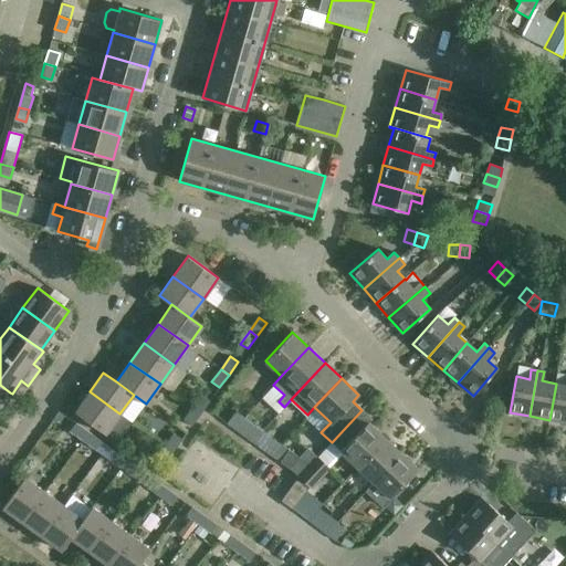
[(565,385),(556,384),(549,420),(565,422),(565,385)]
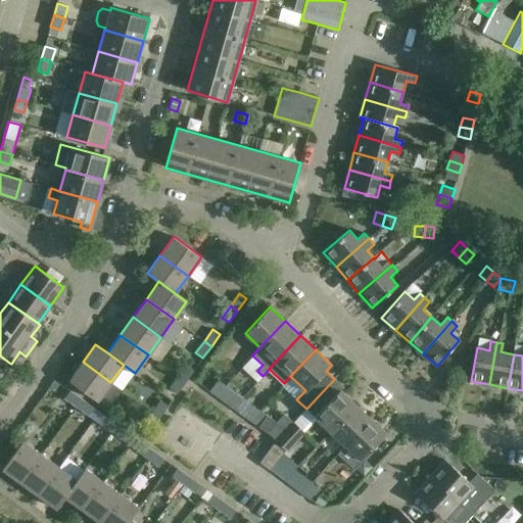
[(97,401),(110,382),(83,362),(68,380),(97,401)]
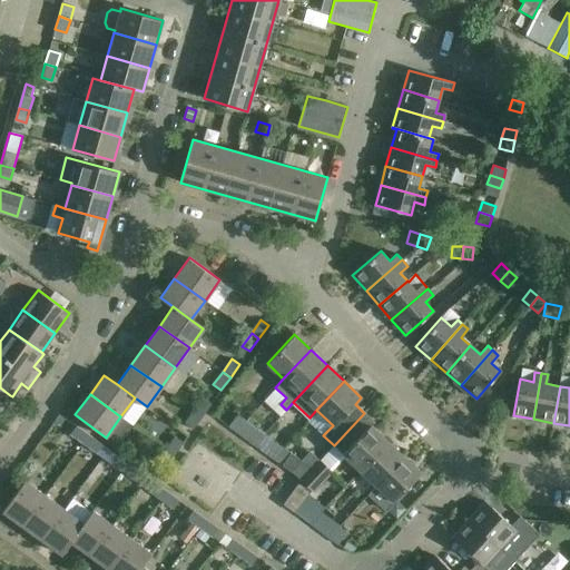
[(194,411),(202,416),(212,404),(203,397),(194,411)]
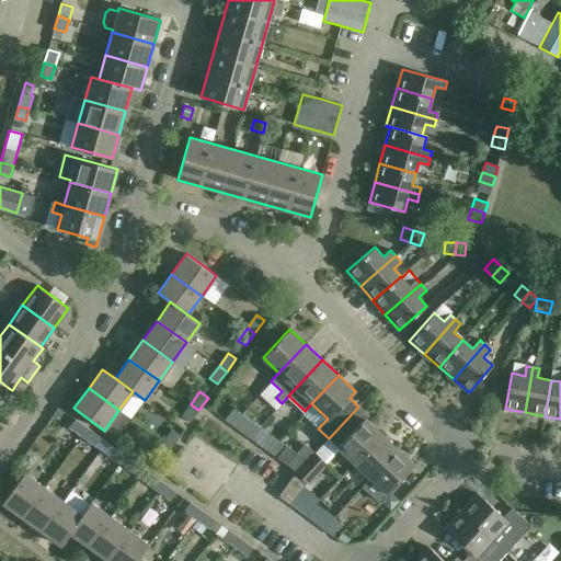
[(190,422),(198,410),(191,404),(182,416),(190,422)]
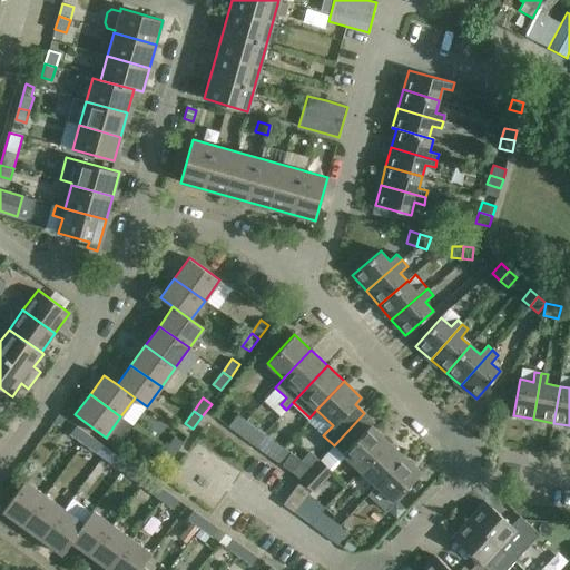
[(360,470),(387,441),(371,426),(374,422),(364,413),(334,445),(360,470)]
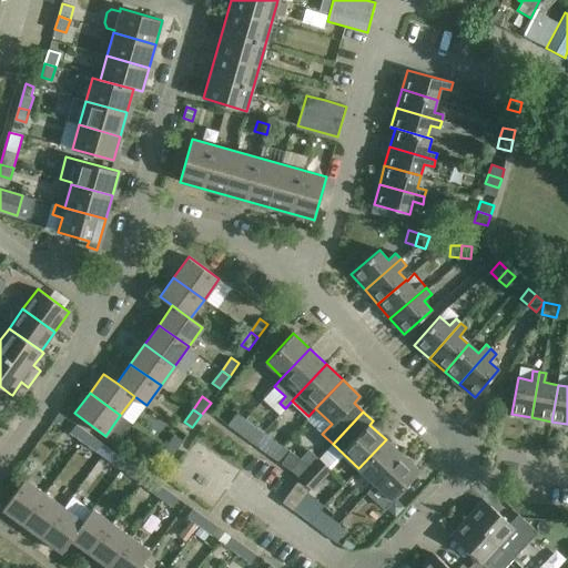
[(235,430),(244,418),(236,413),(227,425),(235,430)]
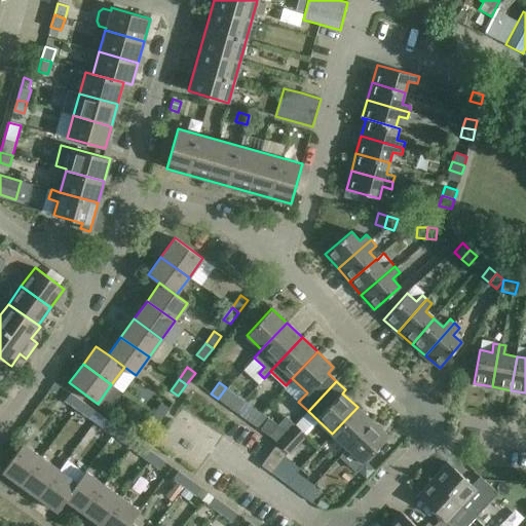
[(243,400),(226,387),(218,399),(234,411),(243,400)]
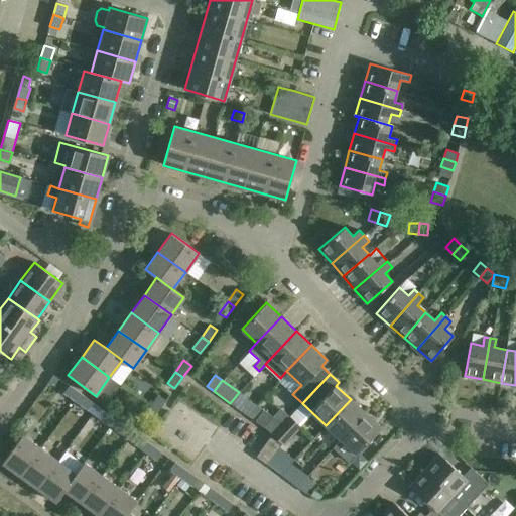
[(72,399),(78,391),(69,385),(63,393),(72,399)]
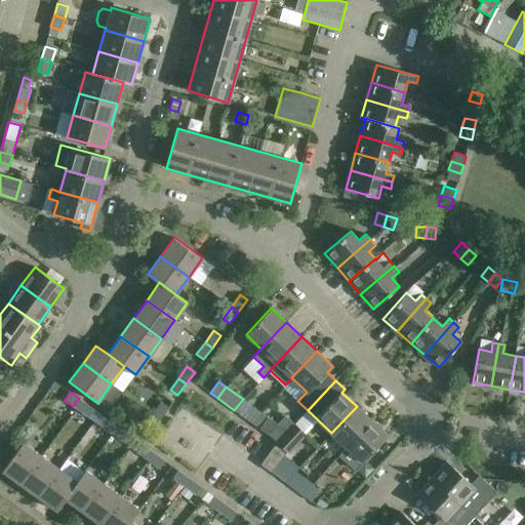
[(93,409),(79,398),(73,406),(88,416),(93,409)]
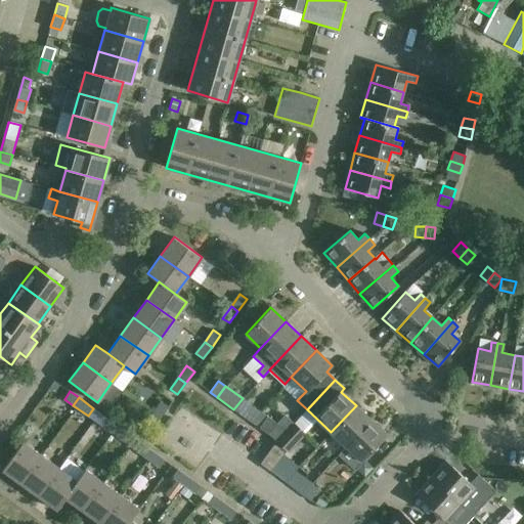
[(251,422),(260,410),(243,398),(233,409),(251,422)]
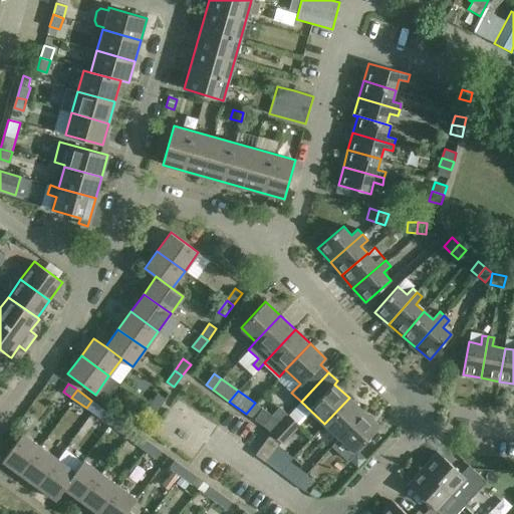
[(150,406),(157,411),(165,400),(158,394),(150,406)]
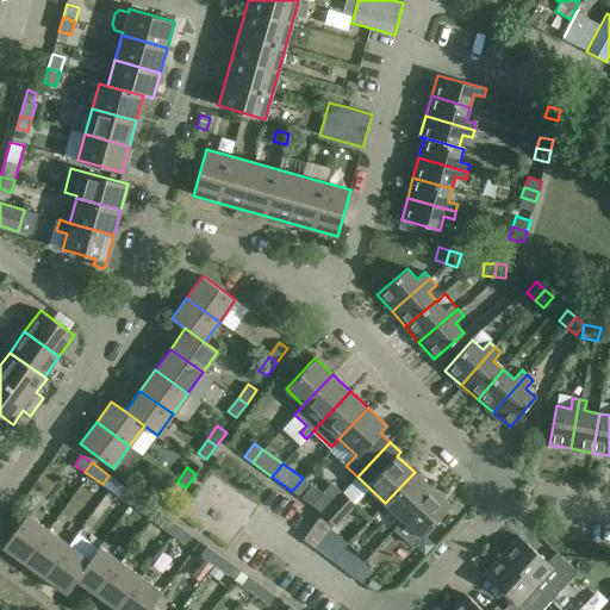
[(431,489),(415,472),(385,503),(403,520),(431,489)]
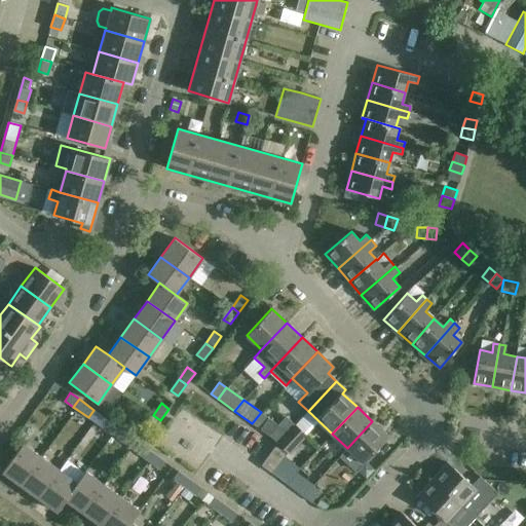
[(261,412),(252,423),(260,429),(268,418),(261,412)]
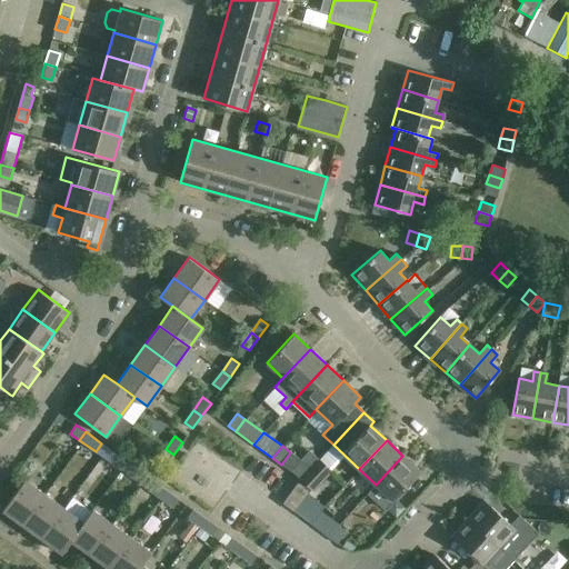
[(173,455),(166,449),(156,461),(165,467),(173,455)]
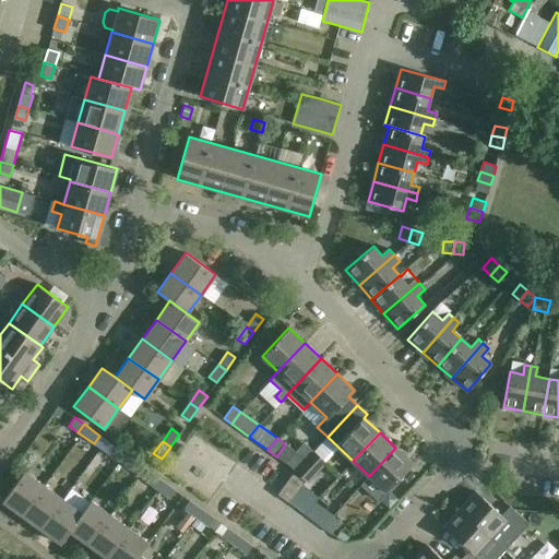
[(295,471),(313,451),(304,442),(285,463),(295,471)]
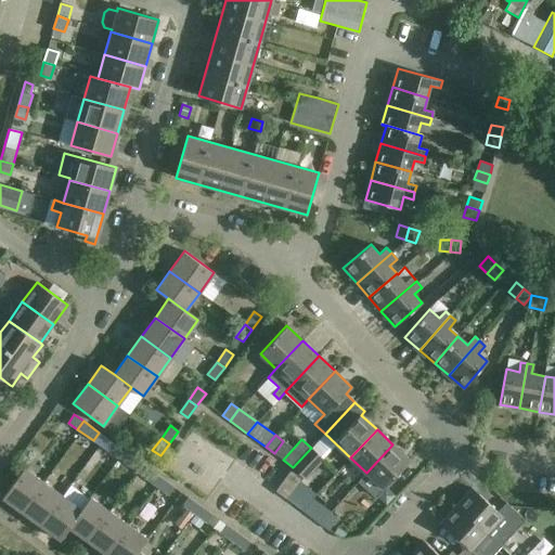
[(106,450),(118,459),(125,451),(112,442),(106,450)]
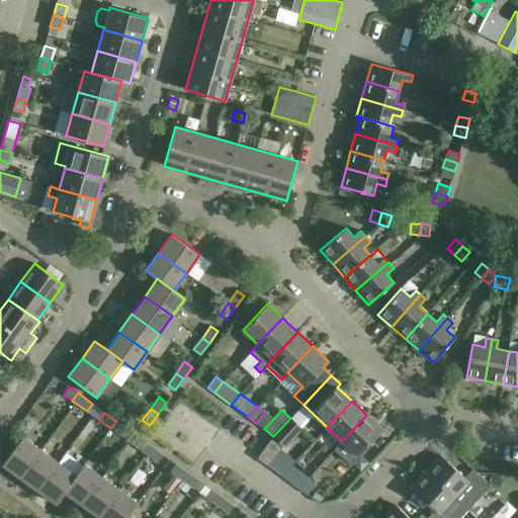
[(382,429),(366,415),(342,441),(336,448),(351,462),(382,429)]
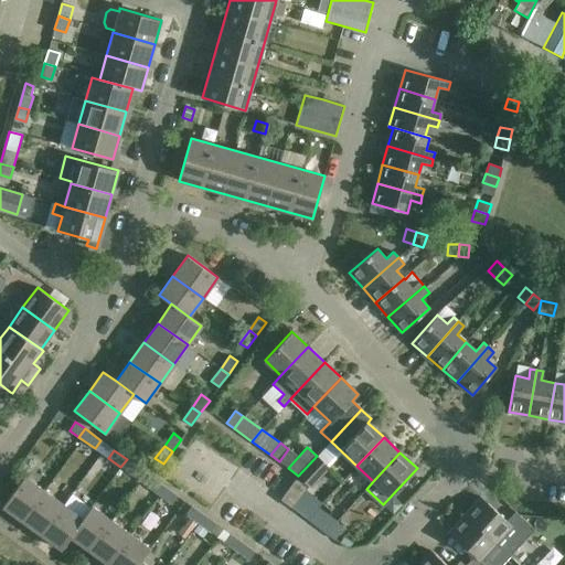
[(327,466),(317,456),(298,476),(309,486),(327,466)]
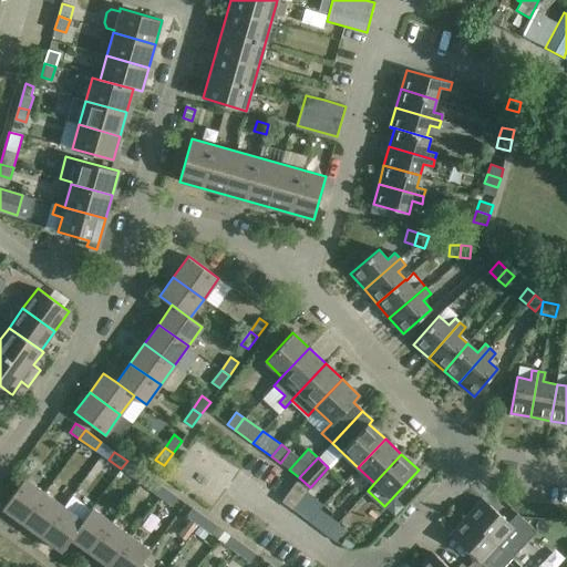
[(140,470),(127,461),(121,468),(134,477),(140,470)]
